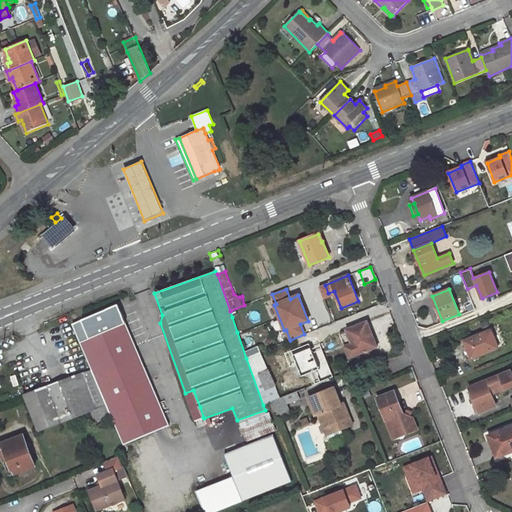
[(169,426),(119,305),(73,324),(124,444),(169,426)]
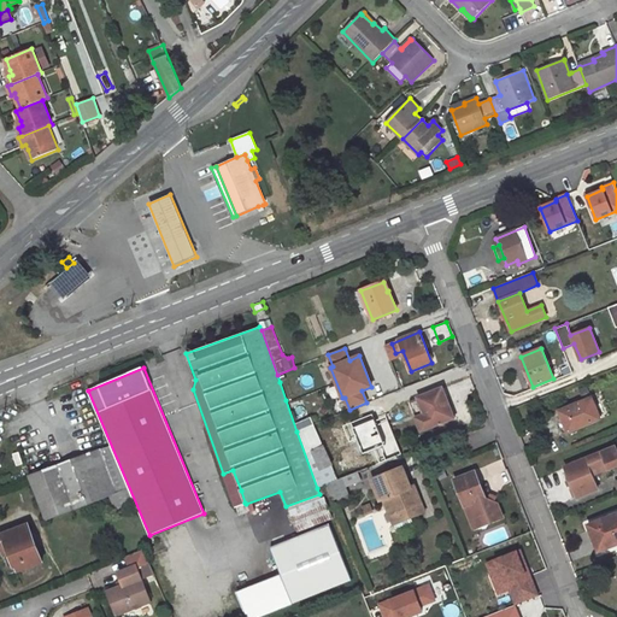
[(294,368),(277,375),(280,382),(287,380),(288,381),(292,380),(298,377),(294,368)]
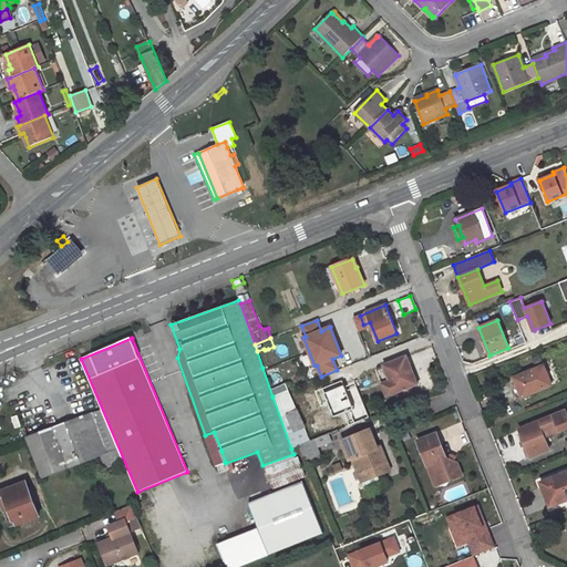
[(264,349),(257,351),(263,368),(274,363),(268,349),(265,350),(264,349)]
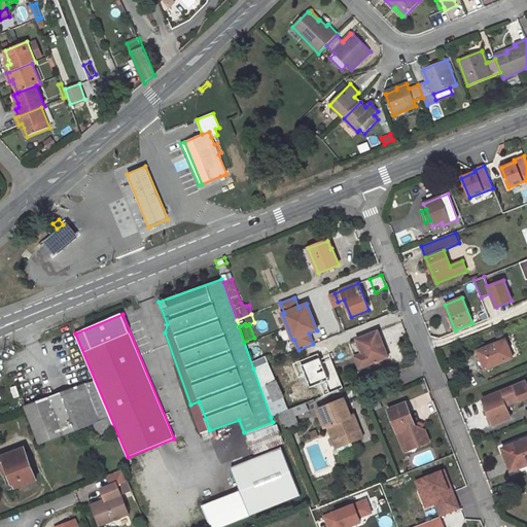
[(498,343),(478,351),(480,356),(478,358),(477,359),(477,361),(480,369),(481,370),(483,370),(485,370),(513,358),(501,329),(494,332),(498,343)]
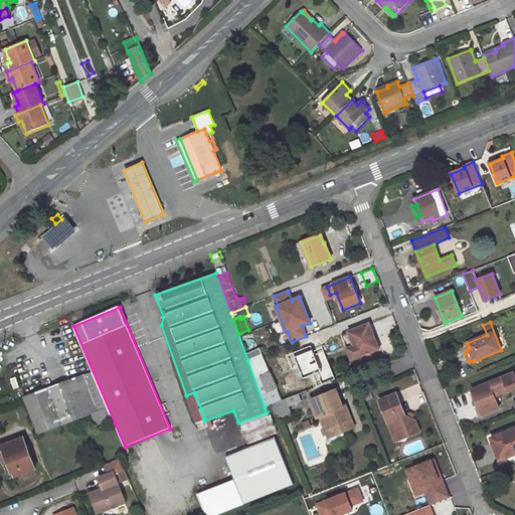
[(369,324),(342,335),(352,359),(376,350),(373,343),(376,342),(369,324)]
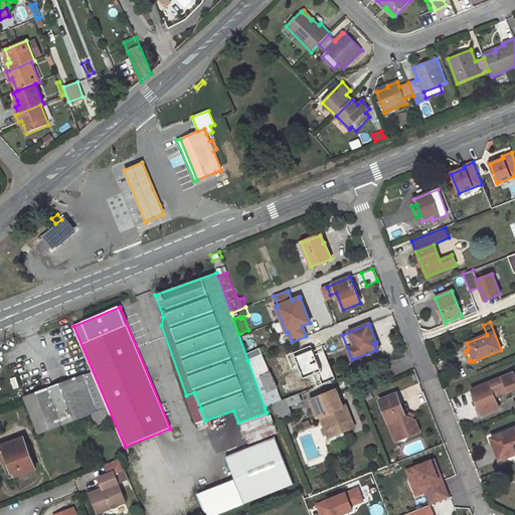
[(262,354),(247,360),(265,407),(273,404),(282,400),(278,388),(262,354)]
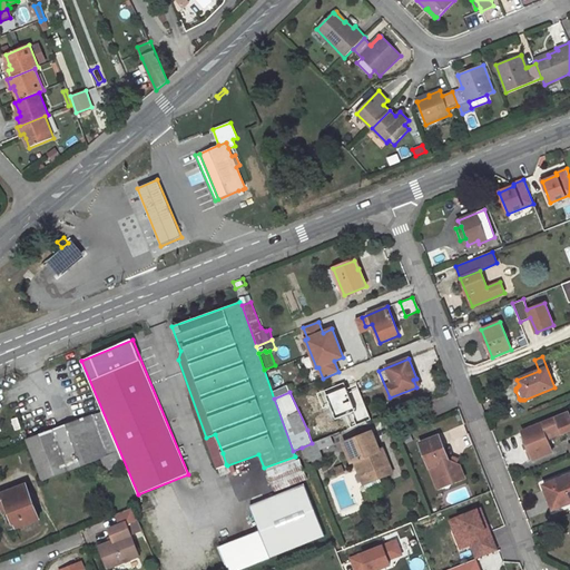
[(102,412),(28,440),(42,480),(101,458),(107,471),(124,463),(102,412)]
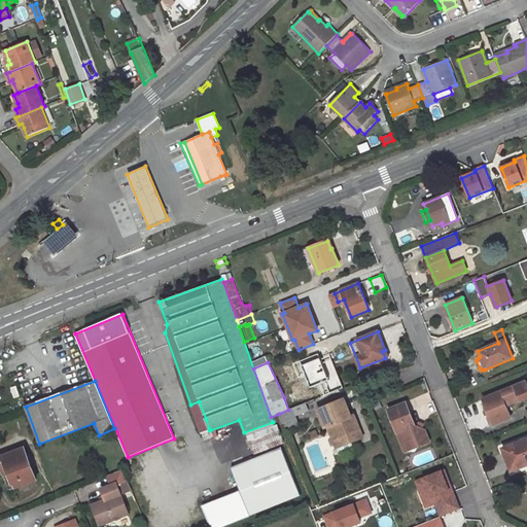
[(526,385),(525,382),(483,399),(490,417),(487,418),(490,425),(492,424),(493,424),(511,417),(505,406),(526,396),(526,385)]
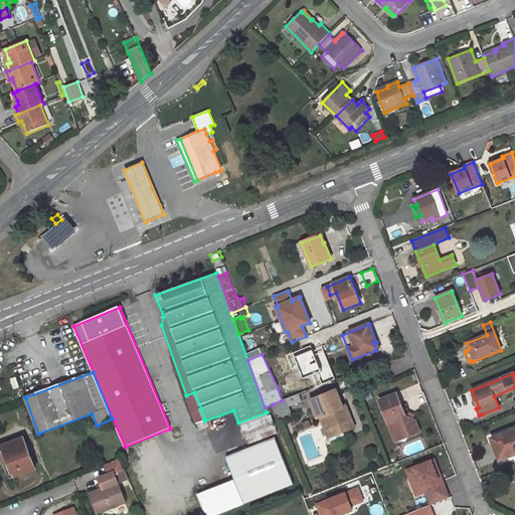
[(336,390),(310,400),(317,417),(320,416),(326,431),(340,424),(343,432),(354,427),(350,416),(348,417),(346,413),(348,412),(346,405),(343,406),(336,390)]
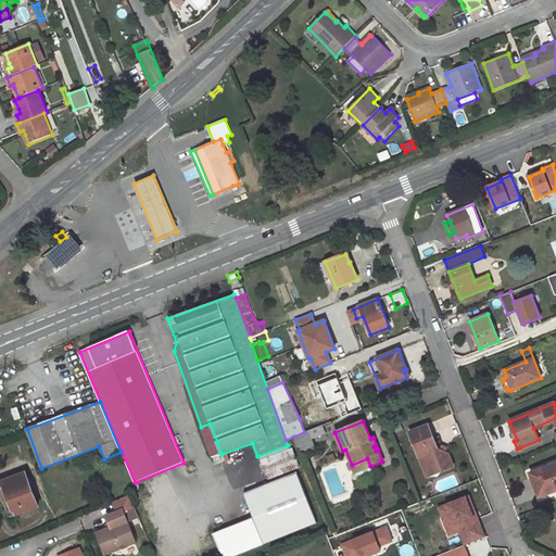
[(428,425),(409,432),(424,469),(439,463),(442,471),(453,466),(449,453),(445,452),(441,450),(438,449),(428,425)]
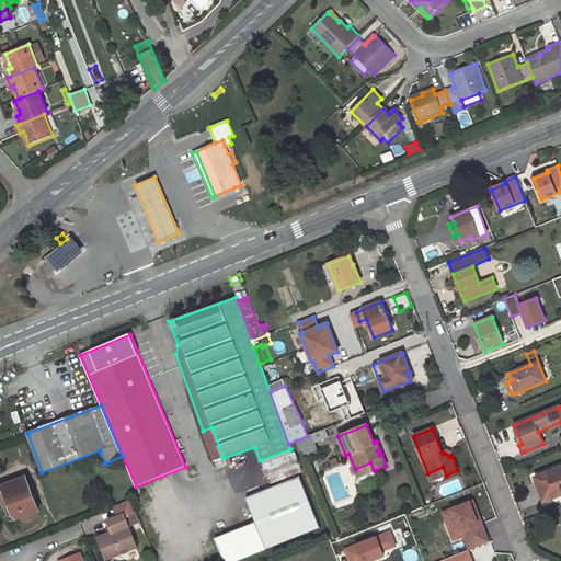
[(307,436),(297,441),(304,455),(317,449),(315,443),(328,437),(324,430),(307,436)]
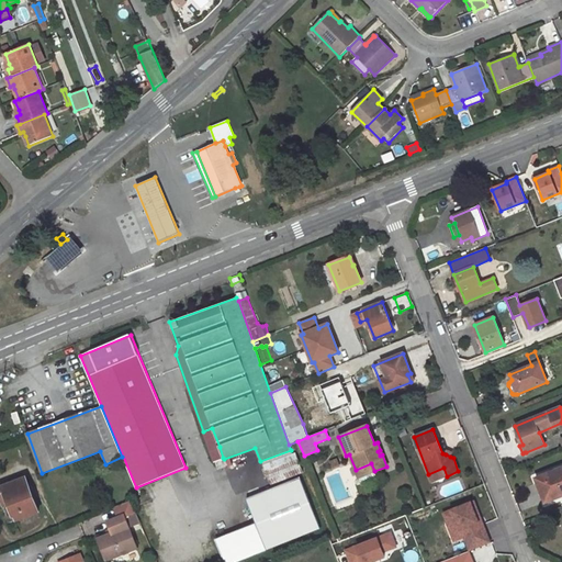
[(220,447),(211,450),(214,461),(223,458),(220,447)]
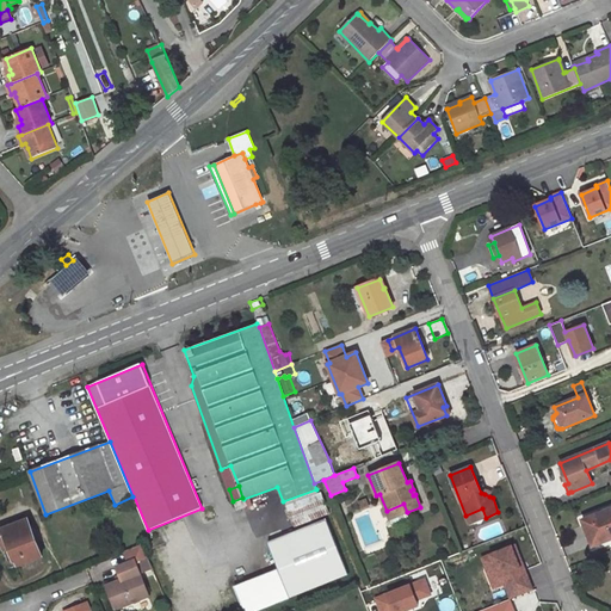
[(321,492),(287,506),(295,528),(329,513),(321,492)]
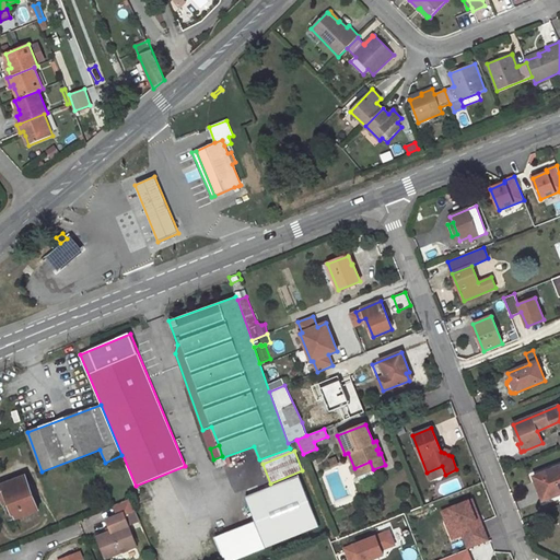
[(370,462),(354,468),(358,476),(360,482),(375,476),(373,469),(370,462)]
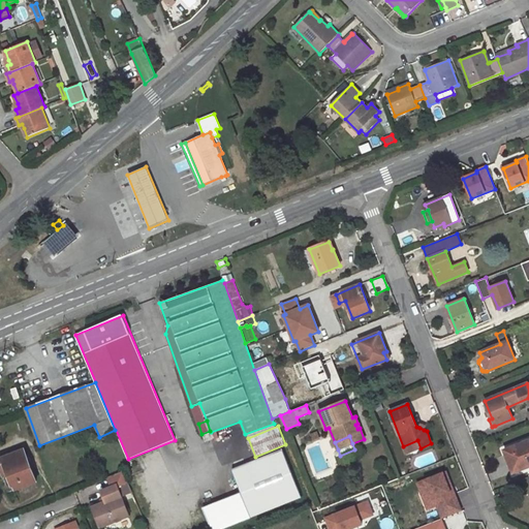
[(406,454),(421,448),(417,440),(403,446),(406,454)]
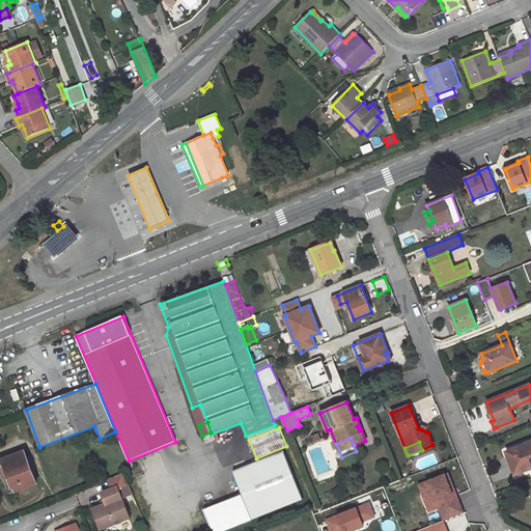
[(530,468),(530,442),(514,448),(520,460),(513,463),(518,474),(530,468)]
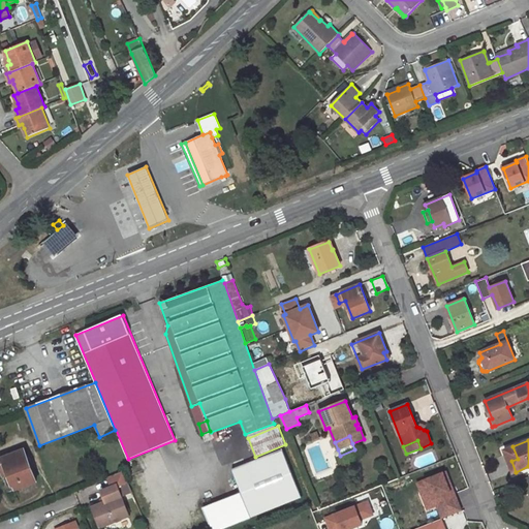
[(512,446),(504,449),(509,462),(511,461),(518,459),(512,446)]
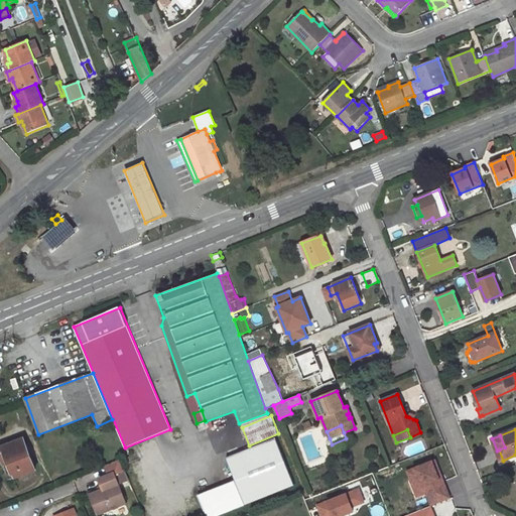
[(23,438),(0,447),(0,454),(1,459),(7,472),(9,480),(35,470),(23,438)]
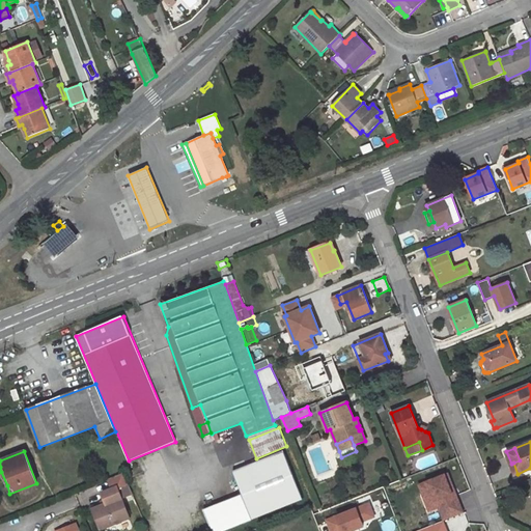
[(303,499),(283,451),(233,471),(242,494),(252,520),(303,499)]
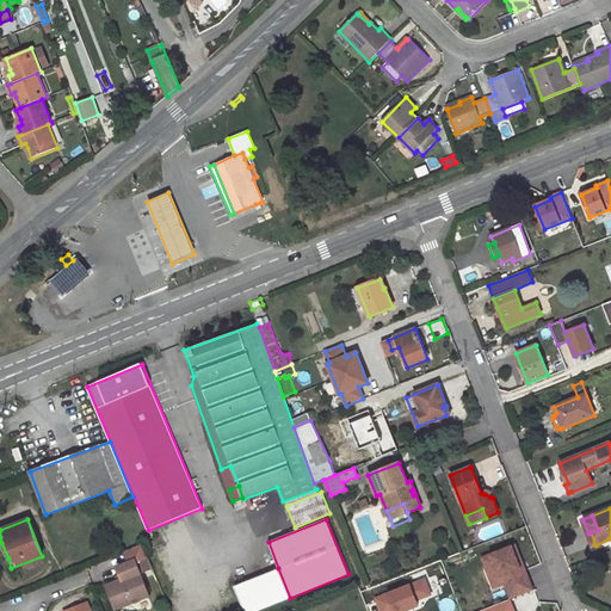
[(135,562),(148,557),(142,544),(124,551),(129,562),(135,561),(135,562)]
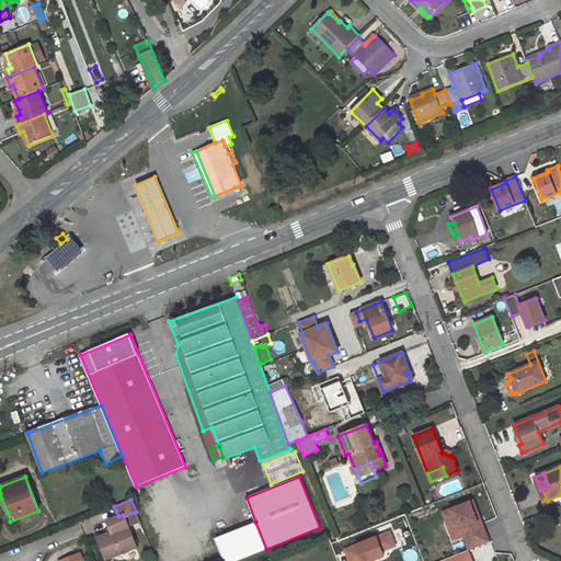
[(474,523),(467,501),(439,512),(450,541),(461,537),(466,550),(482,544),(474,523)]
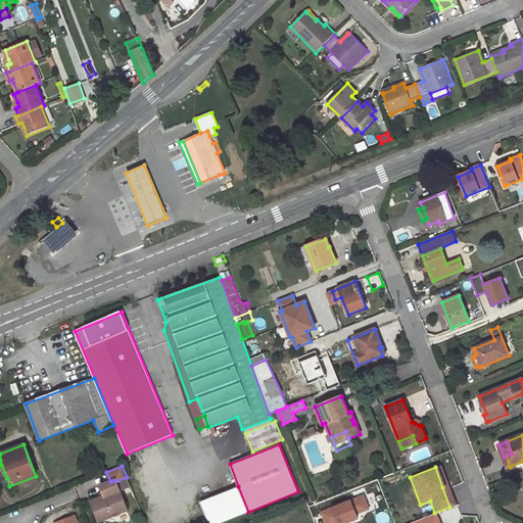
[(101,497),(92,502),(99,521),(128,510),(120,490),(131,486),(127,477),(115,481),(115,480),(110,481),(101,485),(104,492),(105,496),(101,497)]
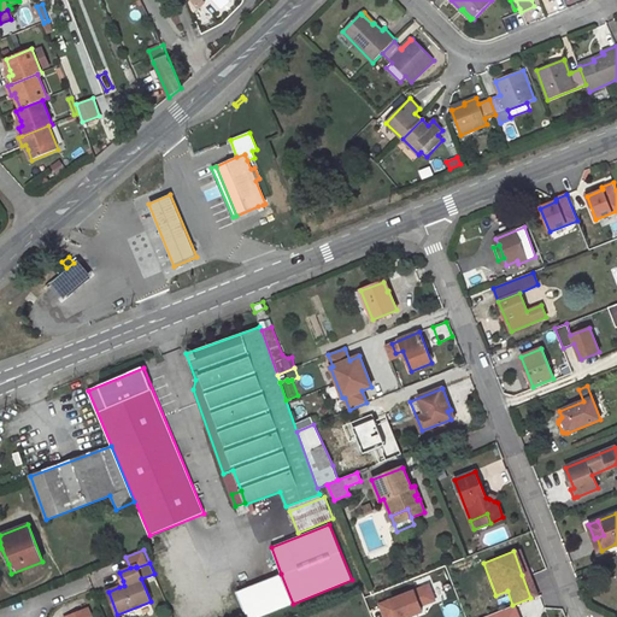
[(258,616),(293,604),(281,574),(236,592),(246,616),(258,616)]
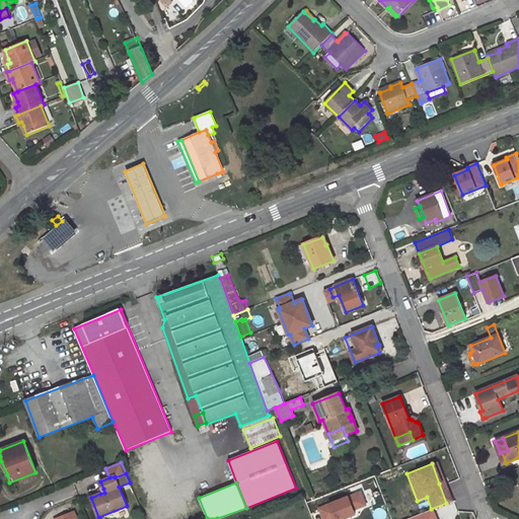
[(336,518),(365,508),(359,492),(317,508),(321,518),(336,518)]
